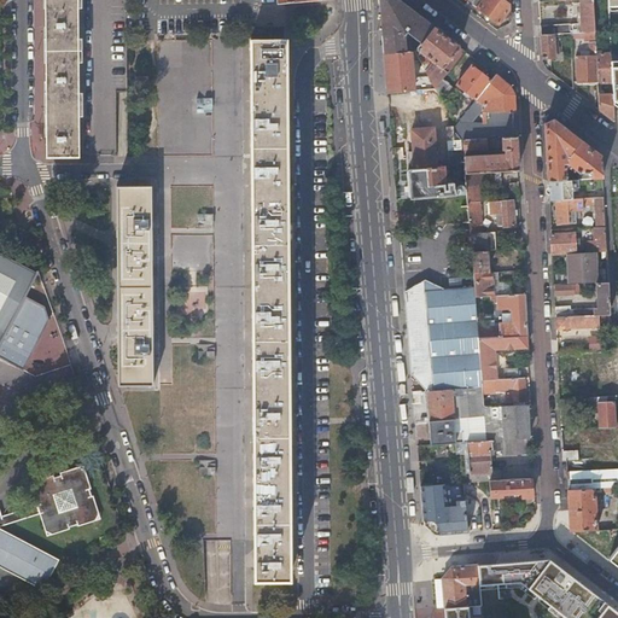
[(44,0),(45,157),(81,156),(81,151),(77,151),(77,53),(80,53),(81,44),(77,44),(76,0),(44,0)]
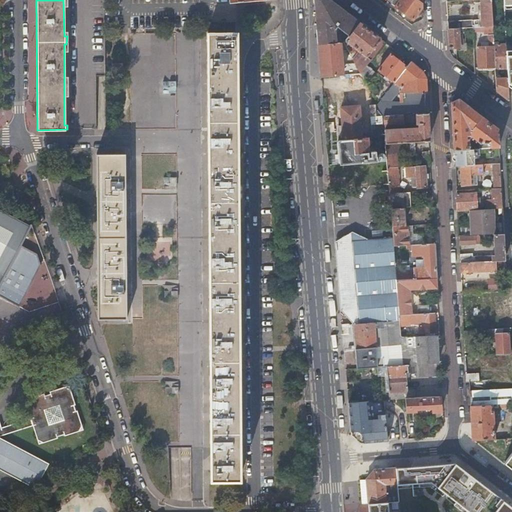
[(349,36),(359,22),(331,0),(315,0),(319,44),(336,43),(335,28),(337,30),(340,28),(349,36)]
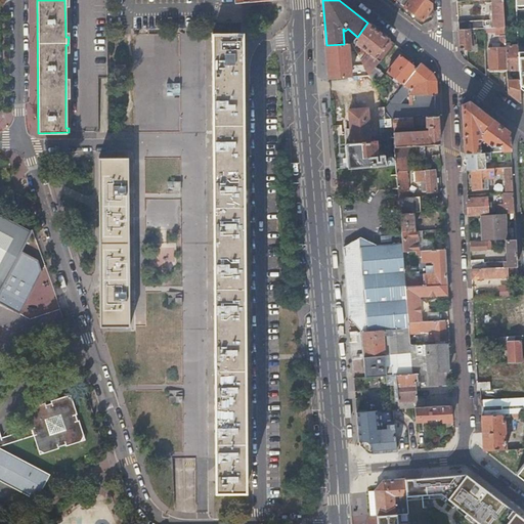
[(432,9),(431,3),(427,0),(397,0),(423,20),(432,9)]
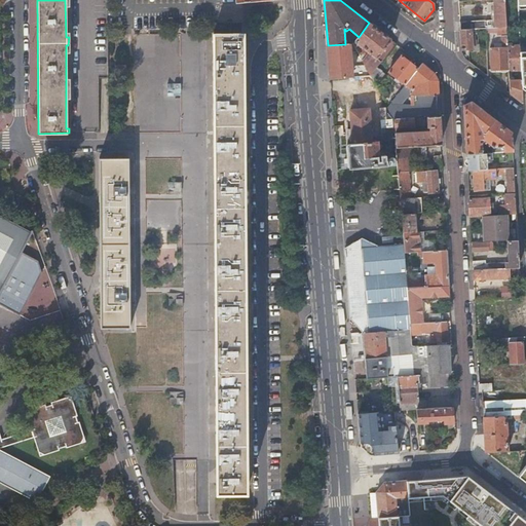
[(506,27),(504,0),(493,0),(495,20),(459,22),(460,29),(472,29),(485,28),(489,28),(498,27),(506,27)]
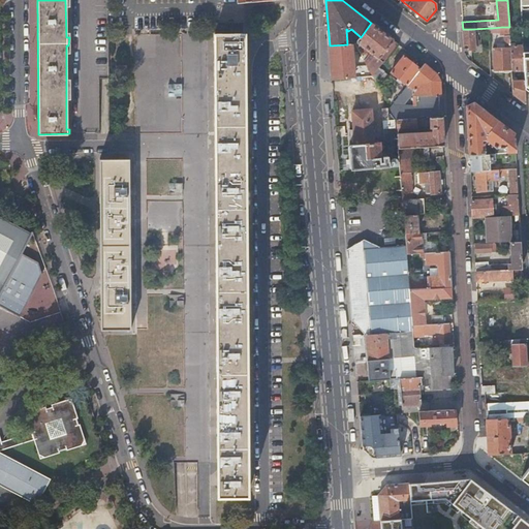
[(528,0),(520,0),(521,5),(528,4),(528,52),(523,53),(524,71),(524,81),(525,85),(528,88),(528,0)]
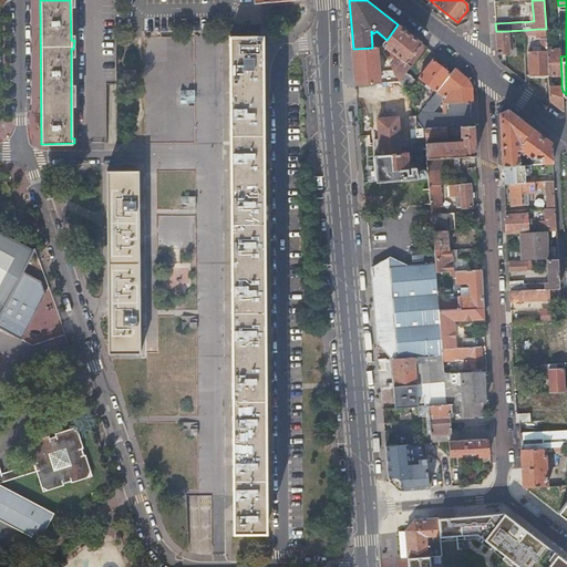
[(426,47),(398,24),(387,40),(383,43),(385,44),(383,47),(385,49),(387,47),(398,55),(391,64),(400,81),(406,72),(426,47)]
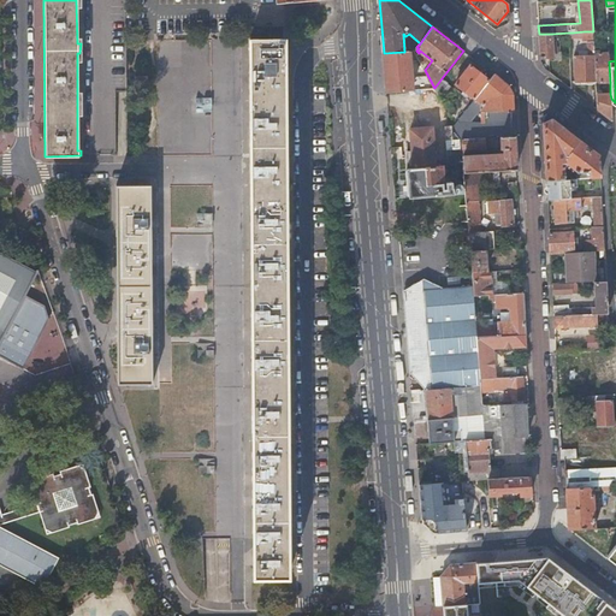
[(594,53),(593,31),(584,31),(584,41),(588,41),(588,55),(574,57),(575,82),(596,81),(594,53)]
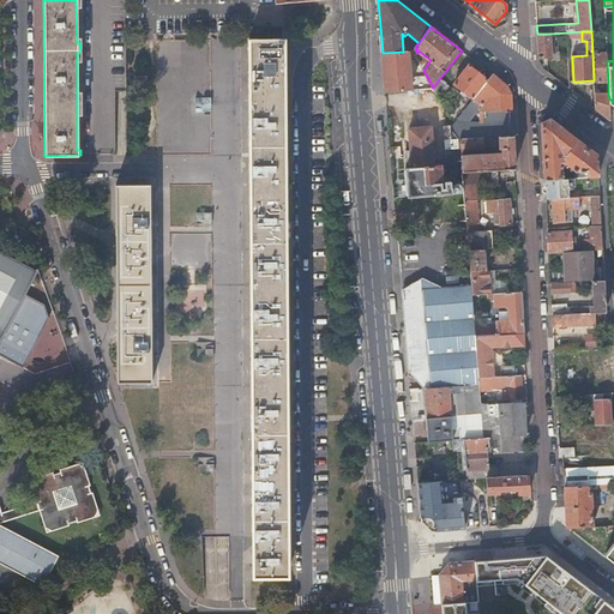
[(537,34),(539,56),(552,56),(551,34),(537,34)]
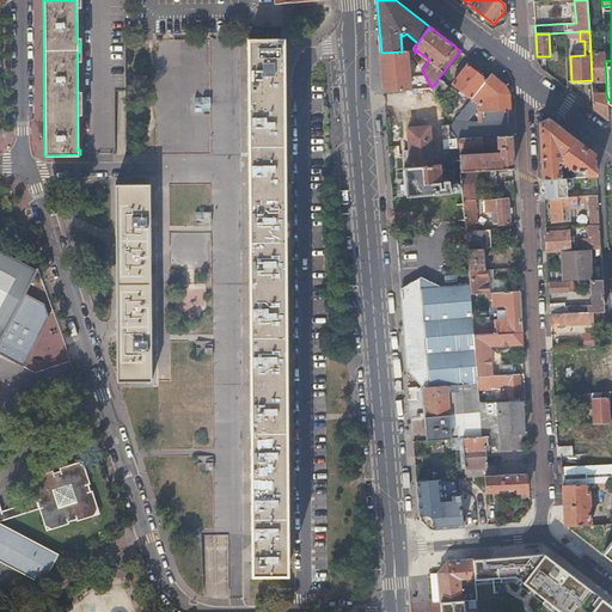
[(254,571),(273,571),(287,571),(282,38),(264,38),(264,35),(257,35),(257,38),(248,38),(254,571)]
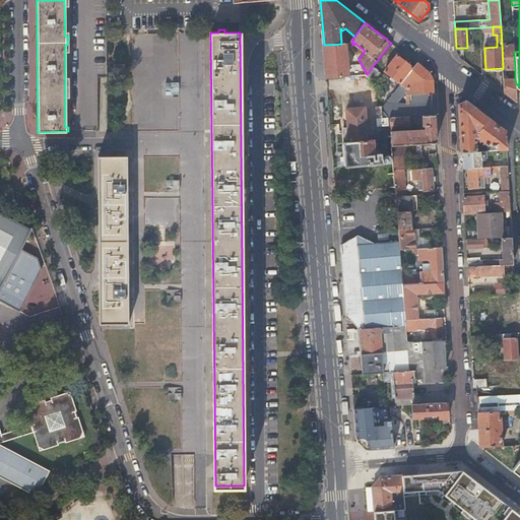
[(341,44),(324,45),(326,77),(348,75),(347,66),(344,66),(343,51),(353,51),(349,43),(341,44)]
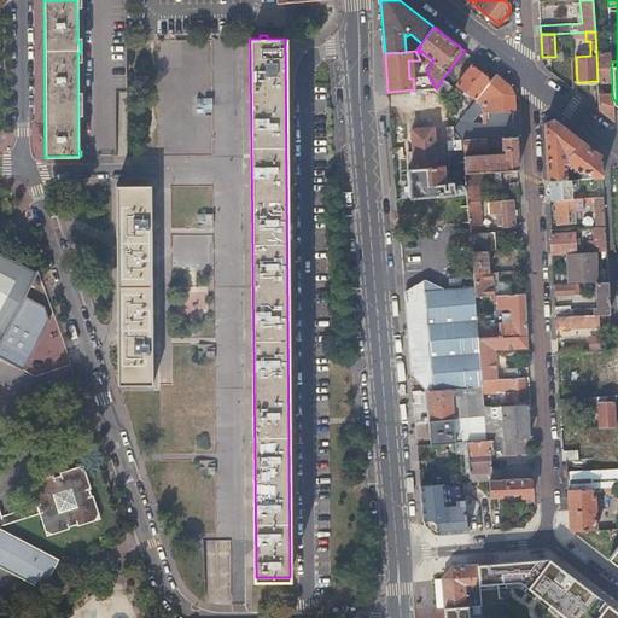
[(443,79),(449,83),(470,54),(465,51),(443,79)]
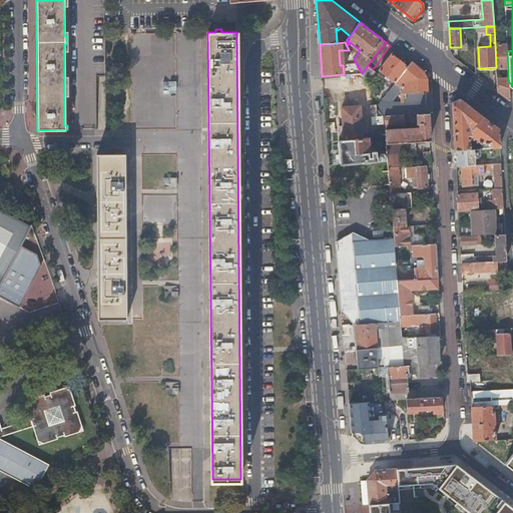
[(497,89),(509,99),(509,82),(508,78),(501,79),(501,69),(508,69),(507,51),(507,44),(495,44),(496,67),(497,89)]
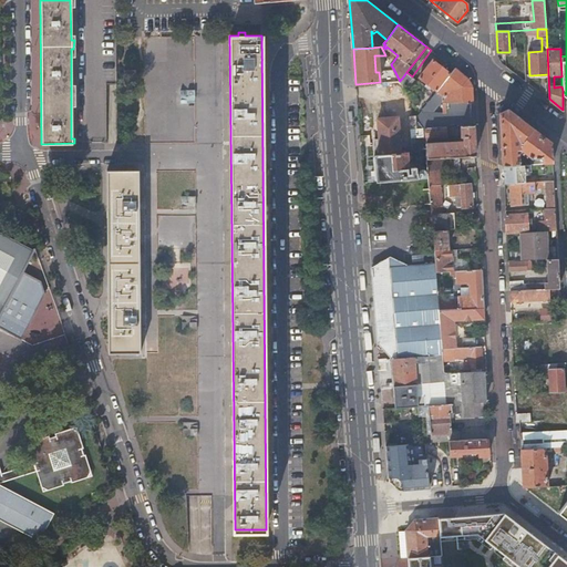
[(439,89),(451,73),(433,60),(420,76),(436,91),(439,89)]
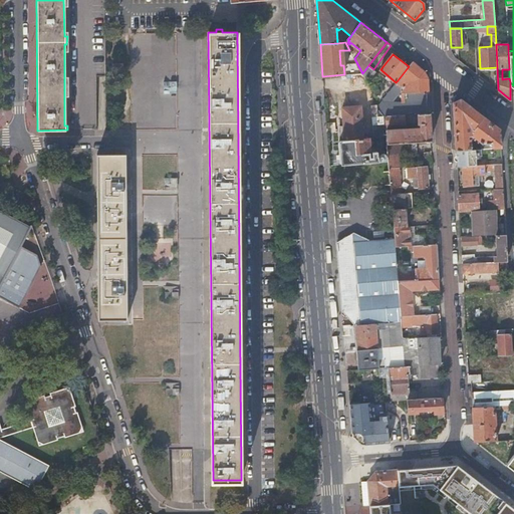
[(424,71),(412,61),(409,66),(398,80),(405,86),(411,79),(413,99),(426,98),(425,91),(428,91),(428,78),(424,71)]
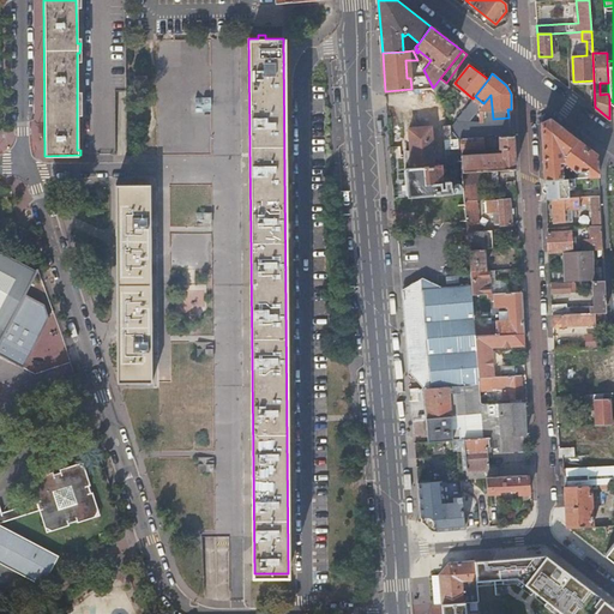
[(146,90),(146,77),(134,77),(134,90),(146,90)]
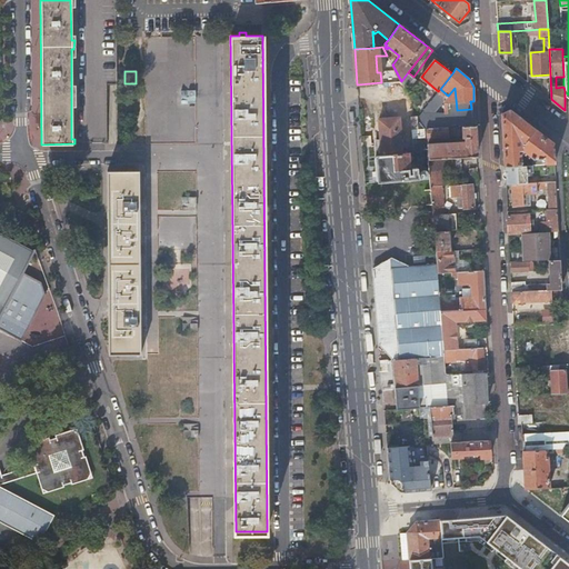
[(413,77),(408,72),(401,81),(405,89),(413,77)]
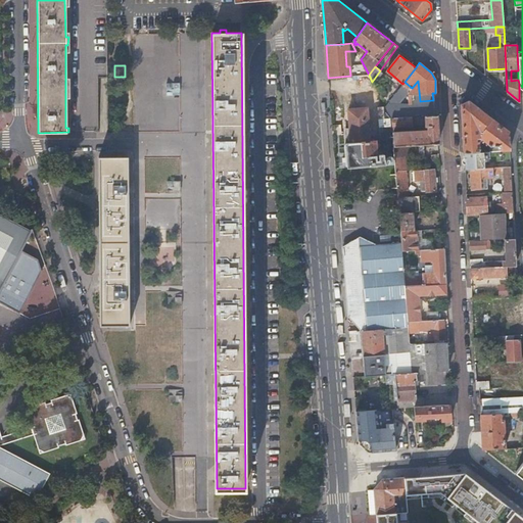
[(372,82),(369,75),(359,76),(367,103),(348,104),(350,133),(345,134),(346,143),(376,140),(376,138),(371,138),(369,115),(379,115),(378,106),(384,106),(386,106),(372,82)]
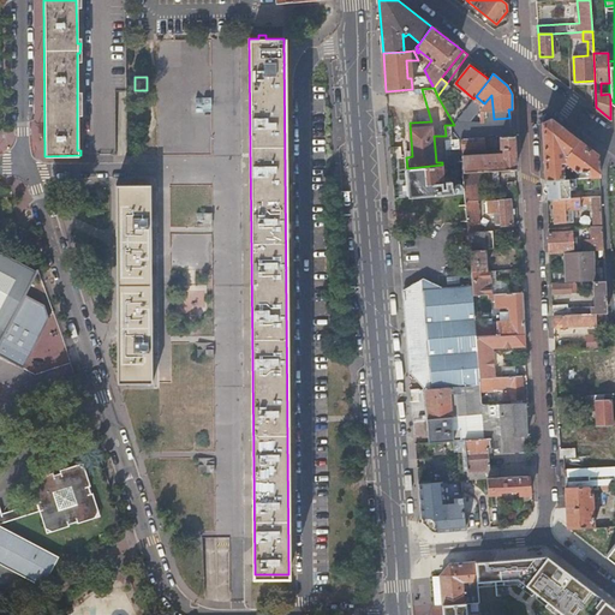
[(215,96),(218,109),(227,109),(226,96),(215,96)]
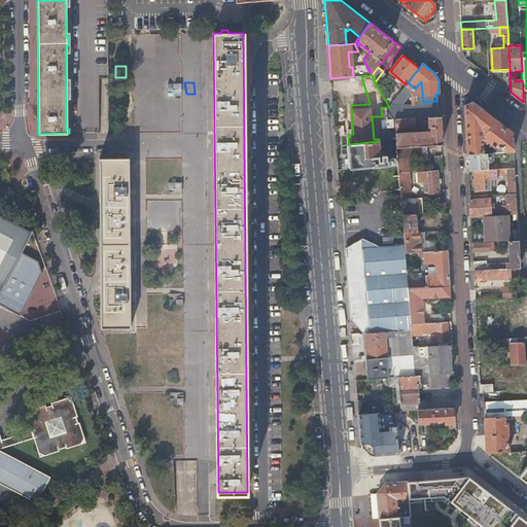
[(514,151),(513,133),(471,101),(464,105),(467,153),(483,152),(482,142),(485,139),(494,146),(504,146),(504,151),(514,151)]
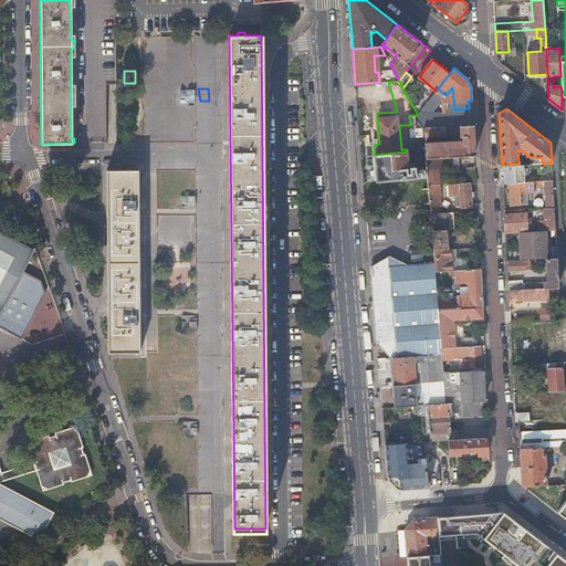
[(417,127),(416,115),(409,115),(410,125),(411,136),(423,136),(422,127),(417,127)]
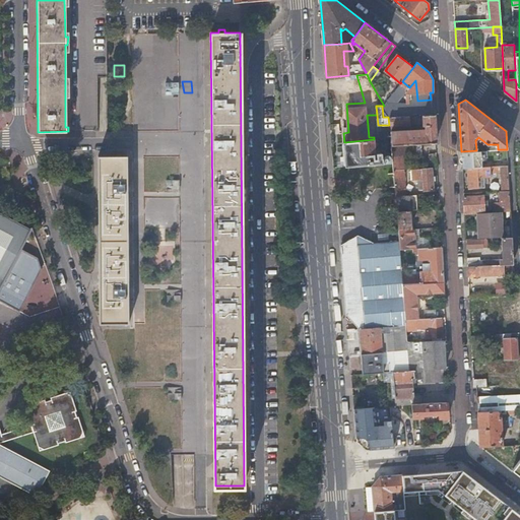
[(394,115),(409,114),(409,107),(393,107),(394,115)]
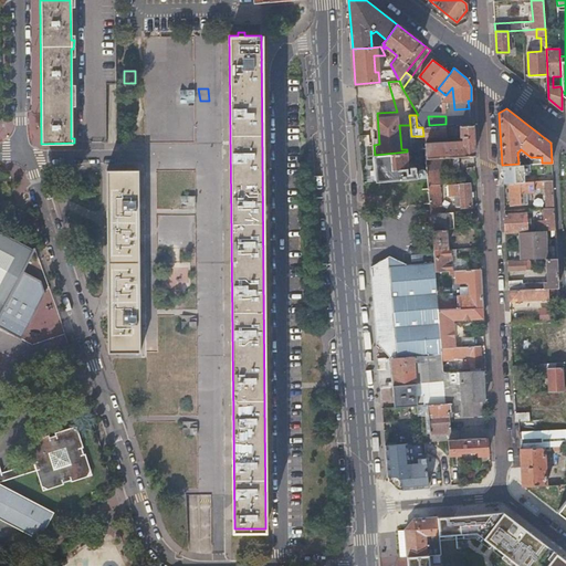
[(469,125),(469,116),(454,117),(456,126),(469,125)]
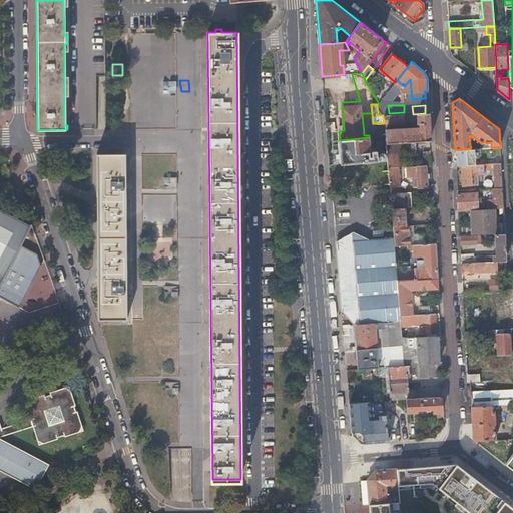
[(430,139),(428,113),(425,113),(413,114),(384,115),(385,123),(405,123),(405,122),(417,122),(417,123),(419,123),(420,129),(373,132),(374,137),(386,136),(386,142),(415,140),(430,139)]
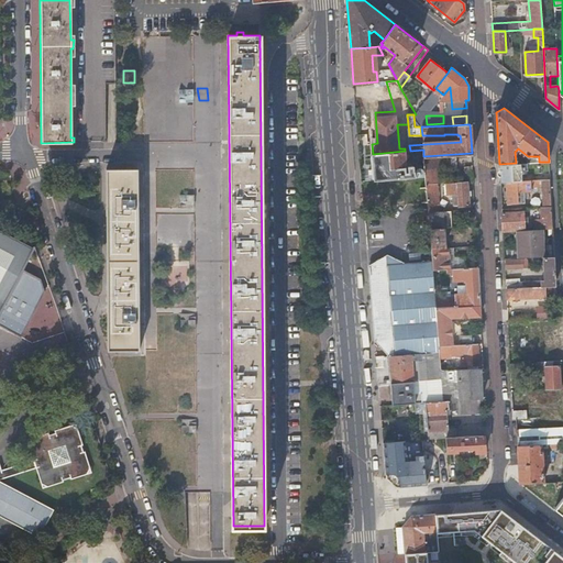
[(405,151),(373,154),(374,180),(407,178),(405,151)]
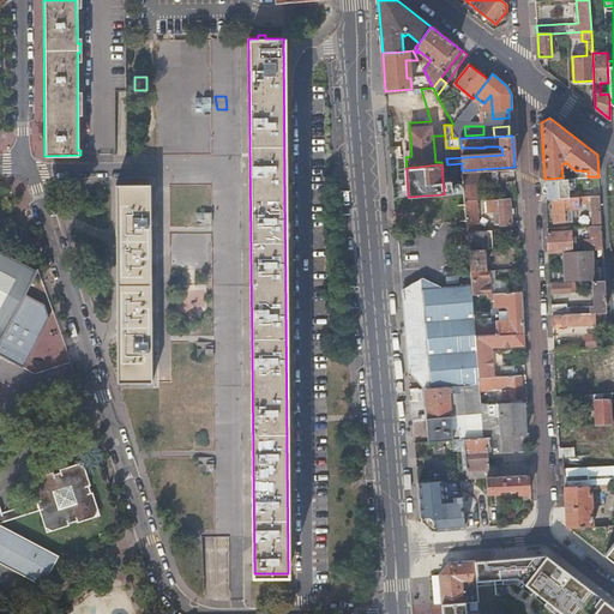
[(498,181),(497,168),(462,170),(463,192),(464,202),(476,200),(475,182),(498,181)]
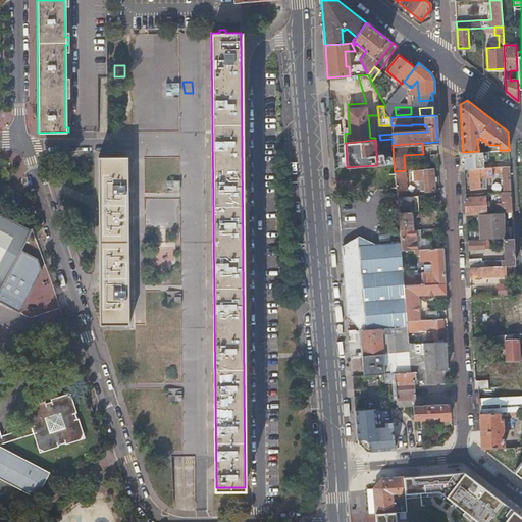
[(478,151),(463,152),(464,168),(469,168),(483,167),(482,157),(488,157),(488,151),(478,151)]
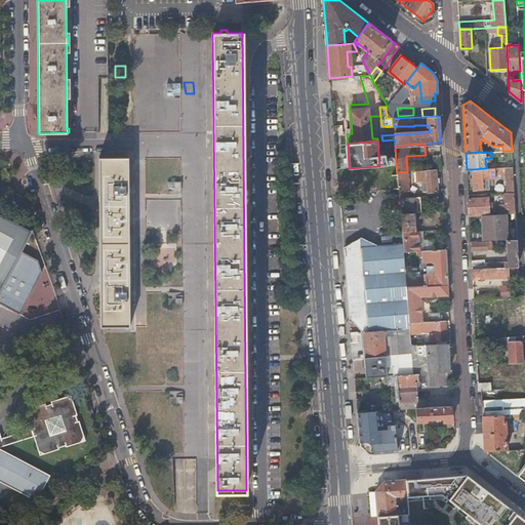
[(99,158),(101,326),(129,326),(128,158),(99,158)]
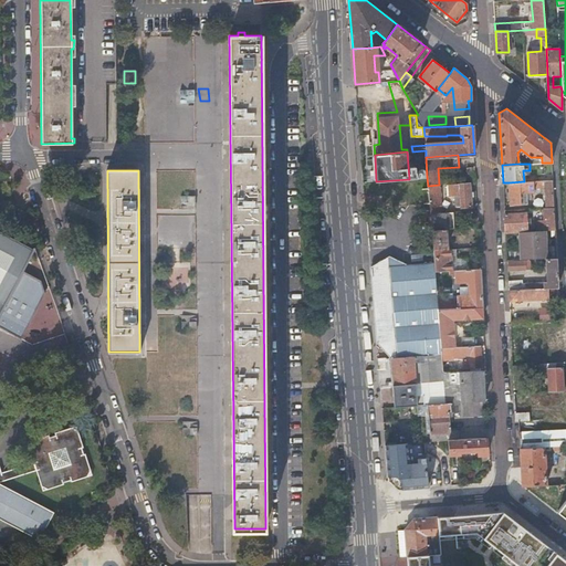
[(428,186),(427,177),(416,178),(417,189),(428,188),(428,186)]
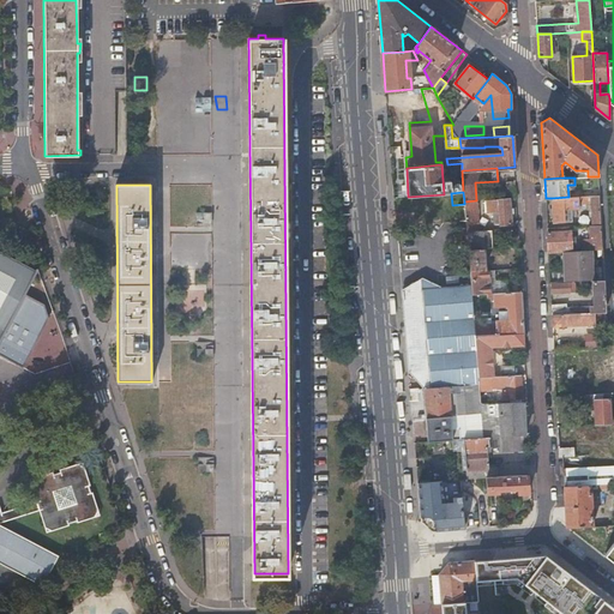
[(601,226),(600,196),(589,196),(569,197),(552,198),(553,222),(572,221),(571,208),(579,208),(579,204),(590,203),(593,226),(601,226)]
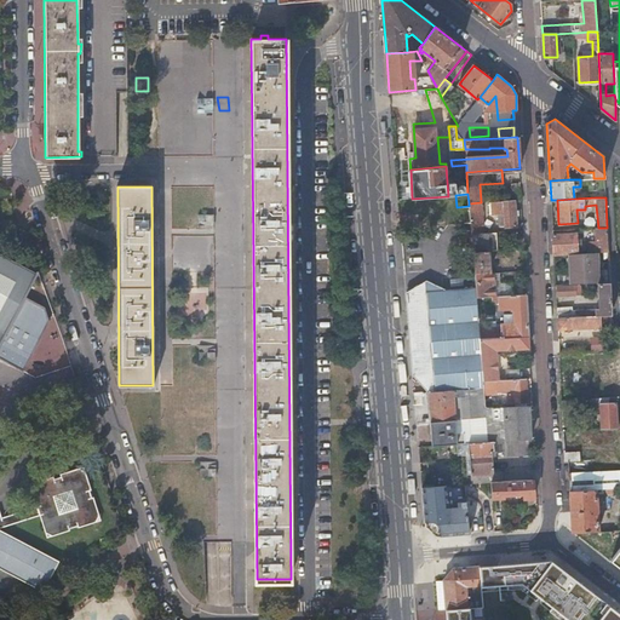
[(516,225),(514,200),(488,202),(489,213),(497,213),(498,224),(504,224),(504,227),(516,225)]
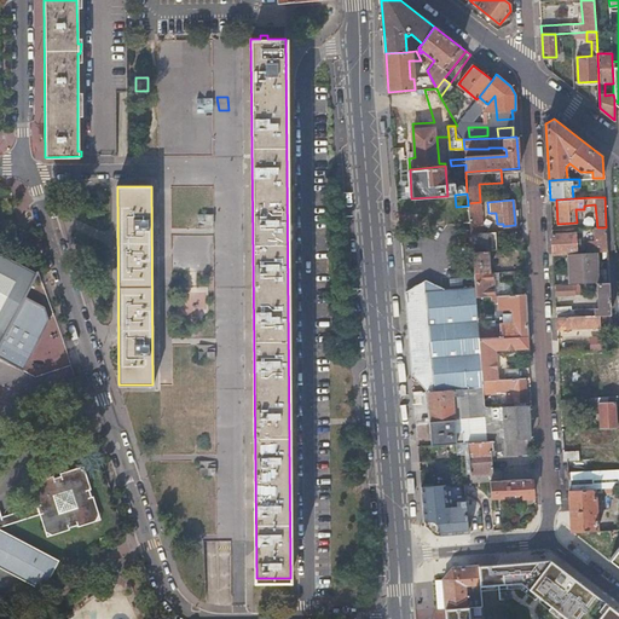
[(469,221),(469,209),(422,213),(421,201),(408,202),(409,227),(469,221)]
